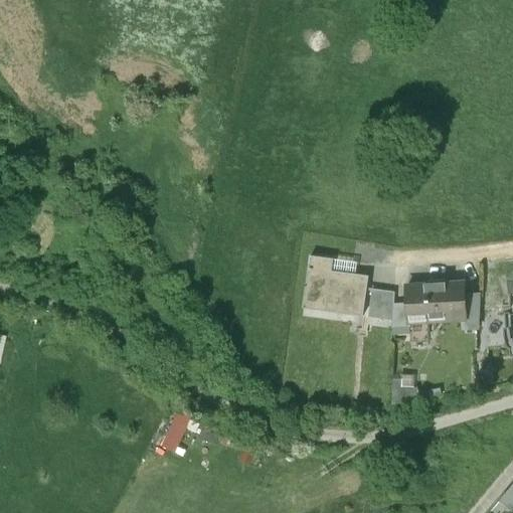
[(311,255),(303,307),(362,316),(368,276),(332,271),(333,259),(311,255)]
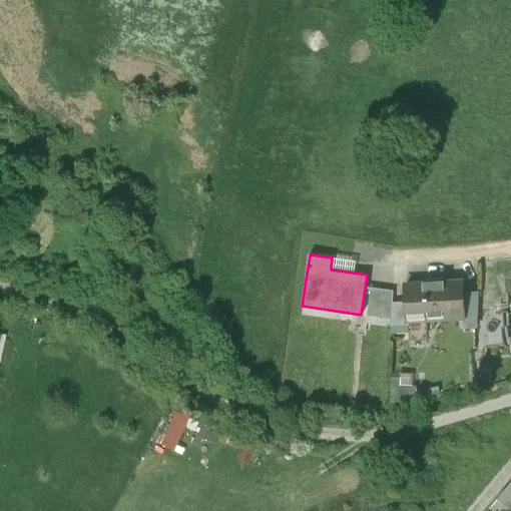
[(404,284),(404,301),(407,301),(408,318),(459,315),(464,315),(463,292),(462,280),(404,284)]
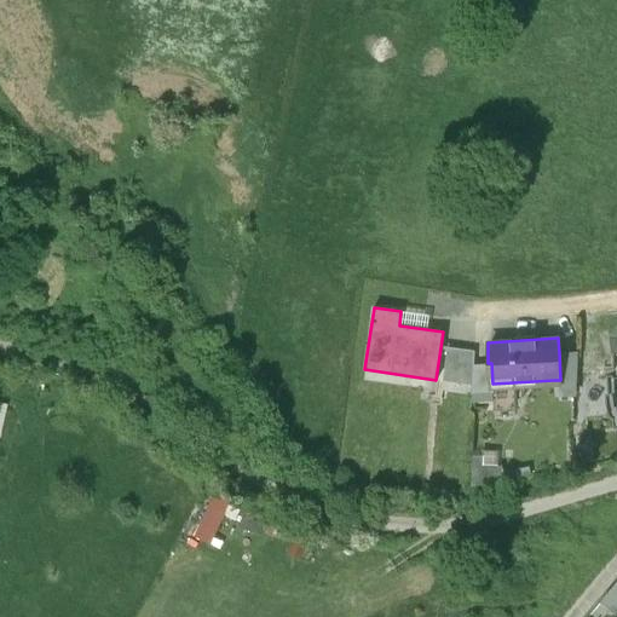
[(488,363),(471,364),(472,351),(447,347),(442,381),(470,385),(470,402),(492,401),(492,384),(491,363),(488,363)]
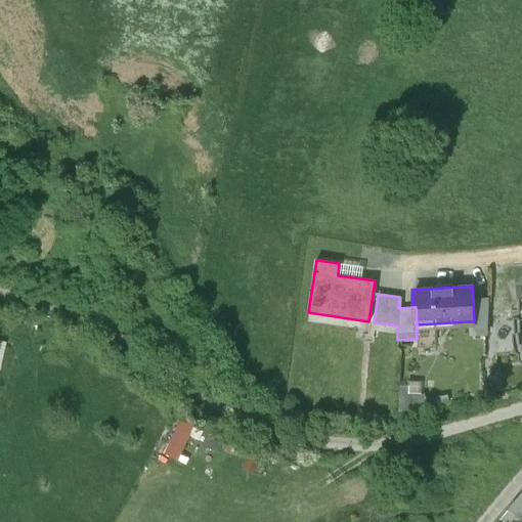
[(469,335),(486,334),(488,297),(473,298),(474,321),(469,321),(469,335)]
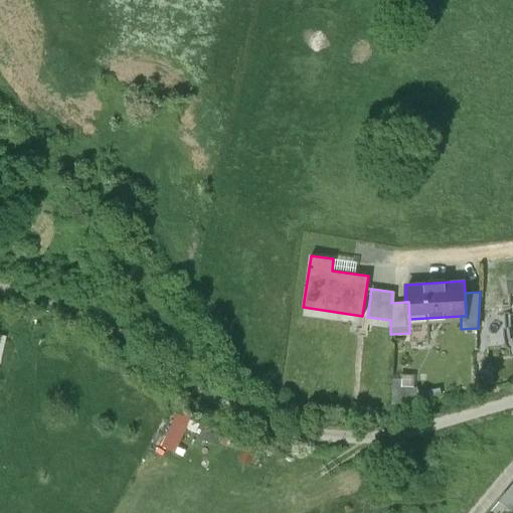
[(414,392),(414,387),(410,387),(410,374),(388,374),(387,405),(414,400),(414,392)]
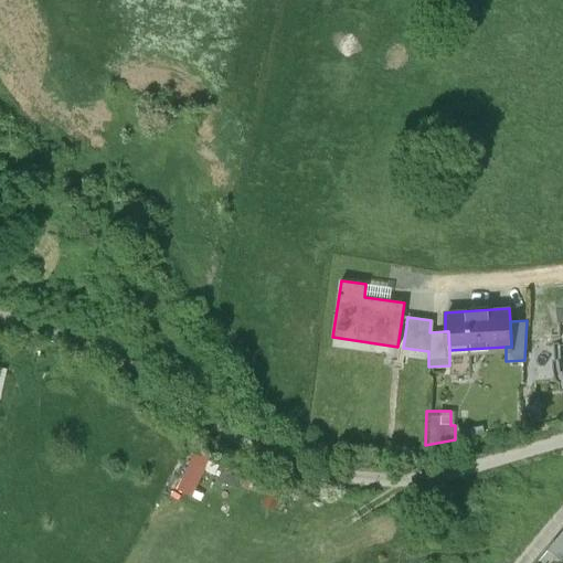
[(455,431),(455,439),(479,434),(478,425),(455,431)]
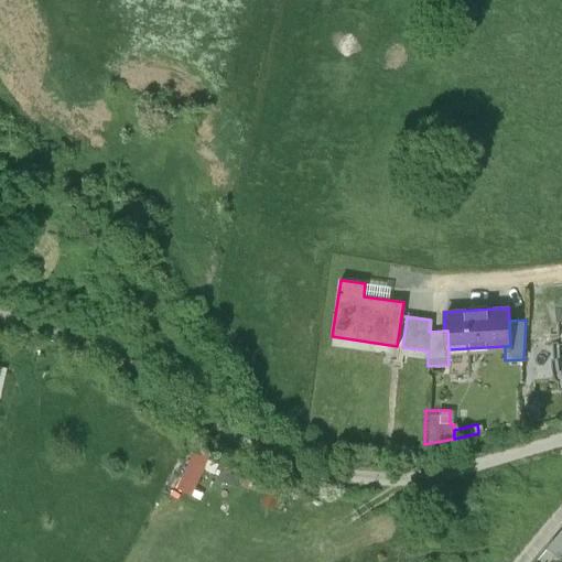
[(561,555),(561,523),(547,543),(561,555)]
